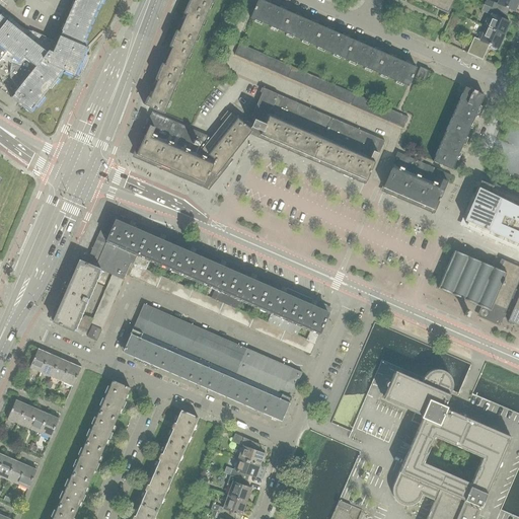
[(74,0),(56,44),(53,43),(54,43),(30,31),(30,32),(21,28),(13,21),(13,20),(8,16),(5,20),(0,15),(0,60),(1,59),(17,67),(20,63),(31,72),(10,97),(29,114),(34,106),(35,107),(44,97),(43,96),(49,88),(50,89),(59,79),(57,78),(62,72),(74,76),(86,48),(83,47),(85,41),(83,40),(99,4),(100,4),(102,0),(74,0)]
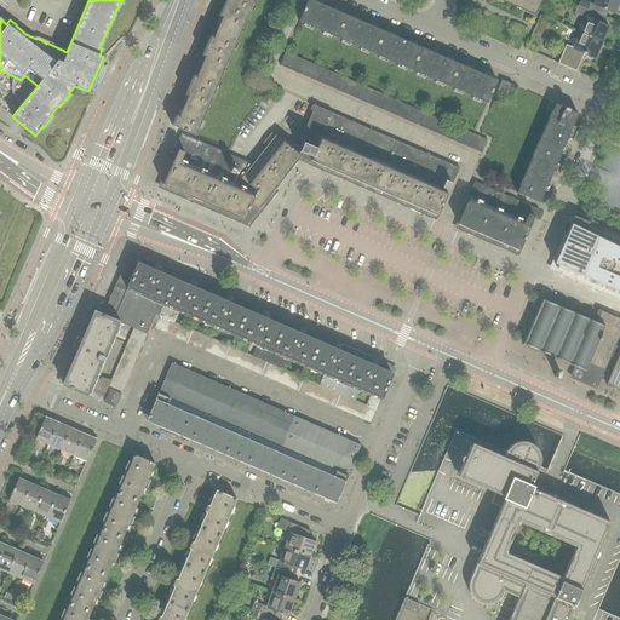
[(176,115),(172,126),(183,131),(195,136),(253,0),(225,0),(219,17),(222,18),(213,38),(211,36),(202,56),(205,58),(196,78),(193,76),(184,96),(188,97),(179,116),(176,115)]
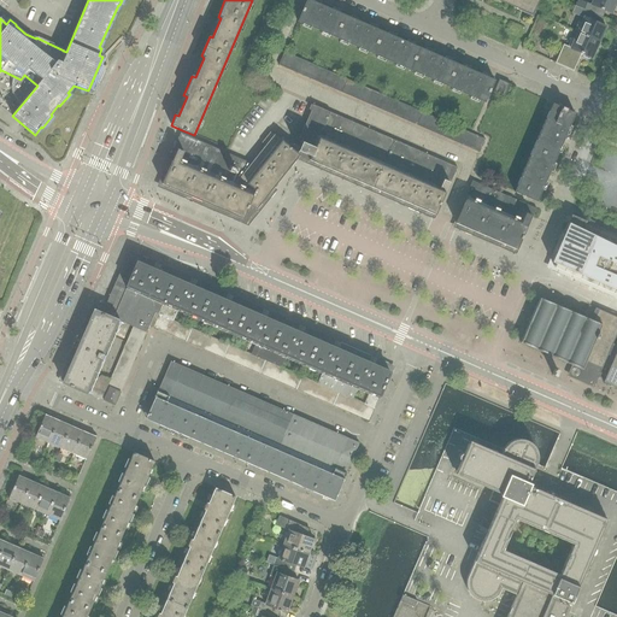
[(335,39),(345,16),(309,0),(306,0),(298,22),(335,39)]
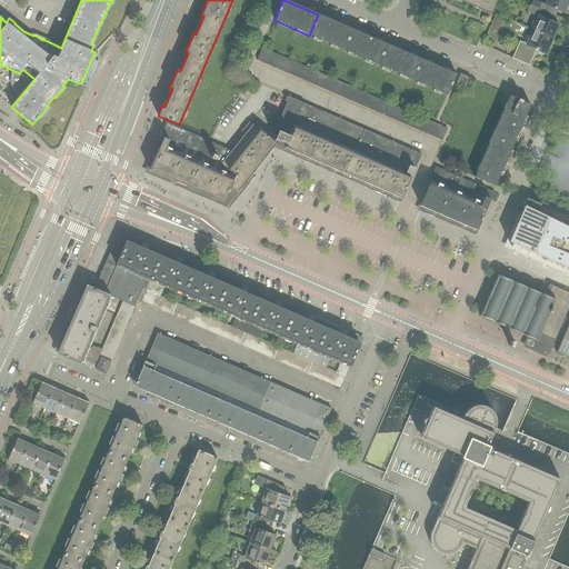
[(472,0),(471,6),(491,13),(496,0),(472,0)]
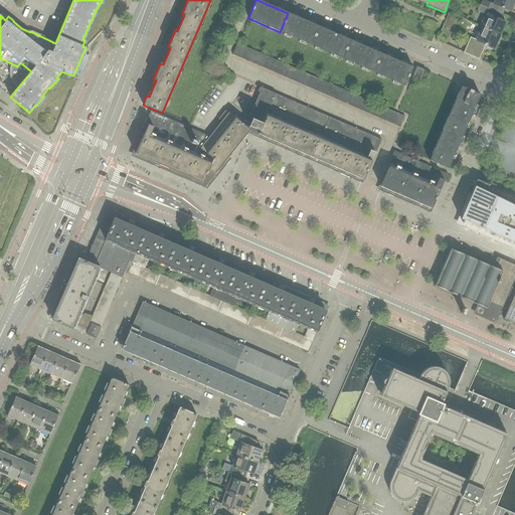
[(491,3),(489,8),(488,8),(502,15),(505,9),(510,12),(514,1),(514,0),(495,0),(494,4),(491,3)]
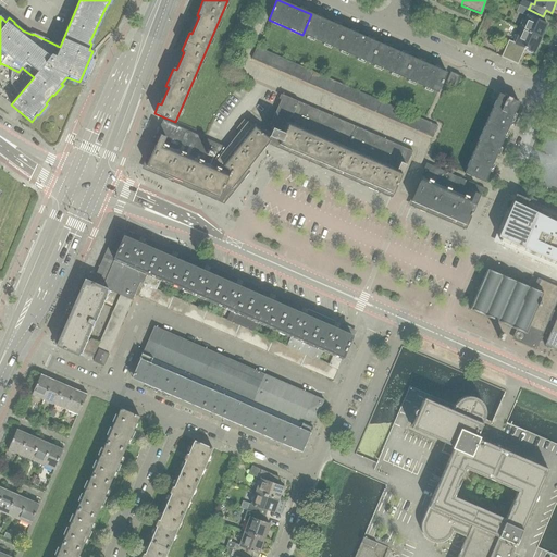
[(541,22),(543,16),(528,9),(529,9),(520,5),(518,11),(525,14),(528,15),(521,29),(541,38),(547,24),(541,22)]
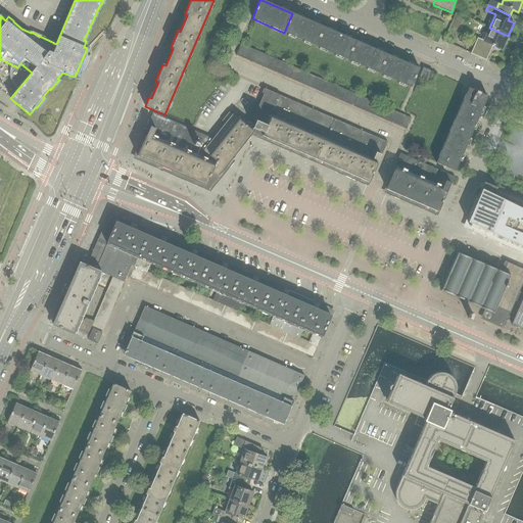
[(316,46),(324,27),(292,13),(284,33),(316,46)]
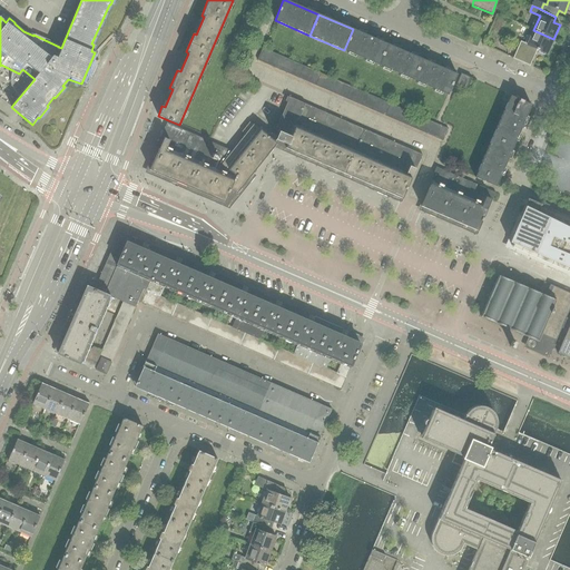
[(379,65),(387,45),(353,29),(344,50),(379,65)]
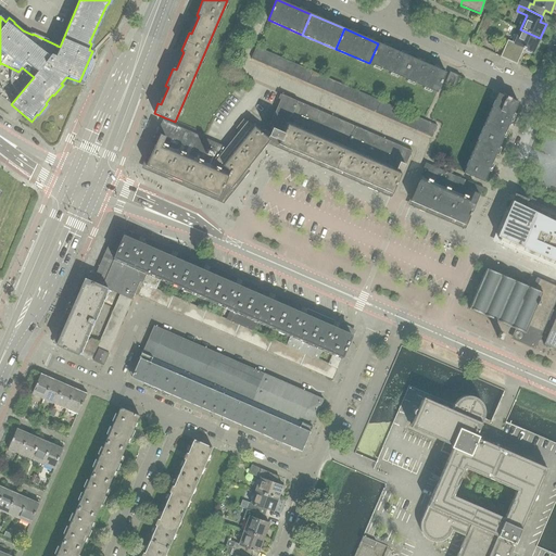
[(533,53),(540,38),(520,29),(514,43),(508,41),(501,57),(517,64),(523,49),(533,53)]
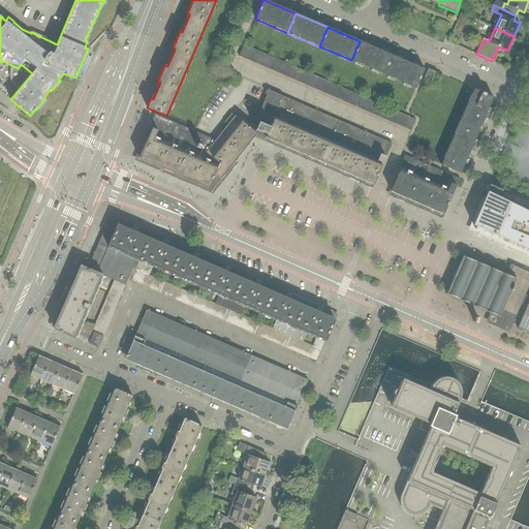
[(383,74),(392,55),(360,41),(351,60),(383,74)]
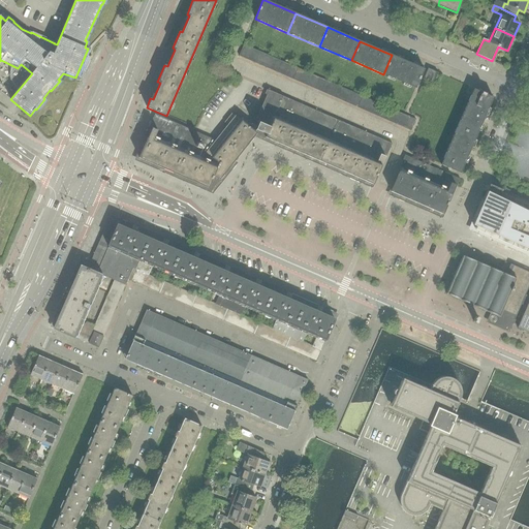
[(249,48),(244,44),(239,56),(244,59),(249,48)]
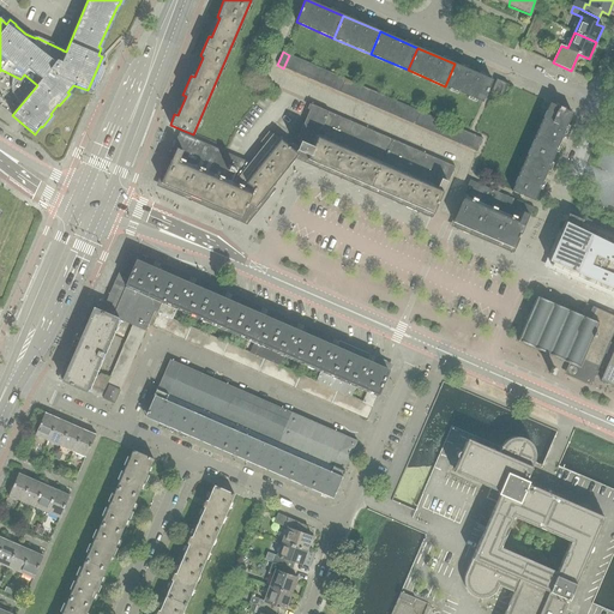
[(290,71),(295,58),(289,55),(283,68),(290,71)]
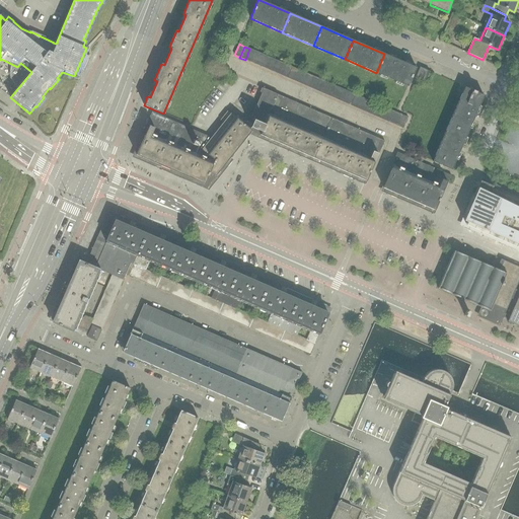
[(250,62),(255,51),(249,49),(245,60),(250,62)]
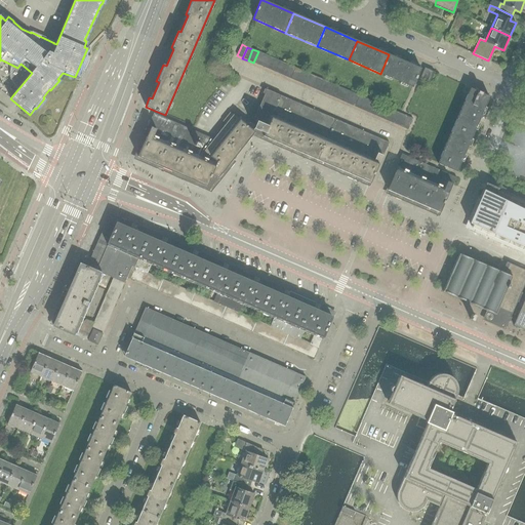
[(258,66),(264,54),(258,51),(253,63),(258,66)]
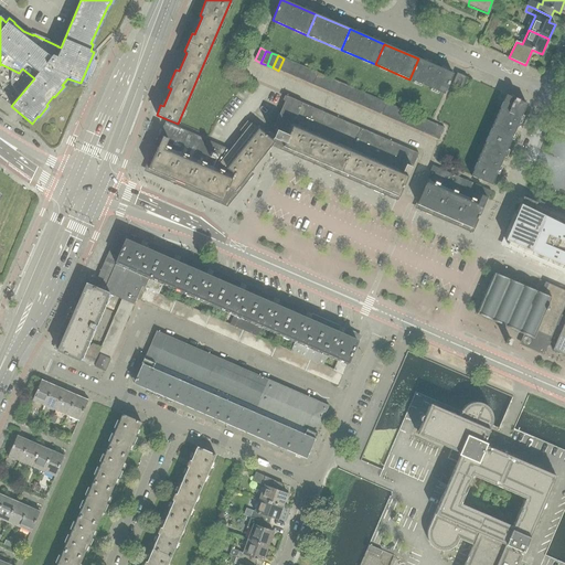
[(284,73),(289,61),(284,59),(278,71),(284,73)]
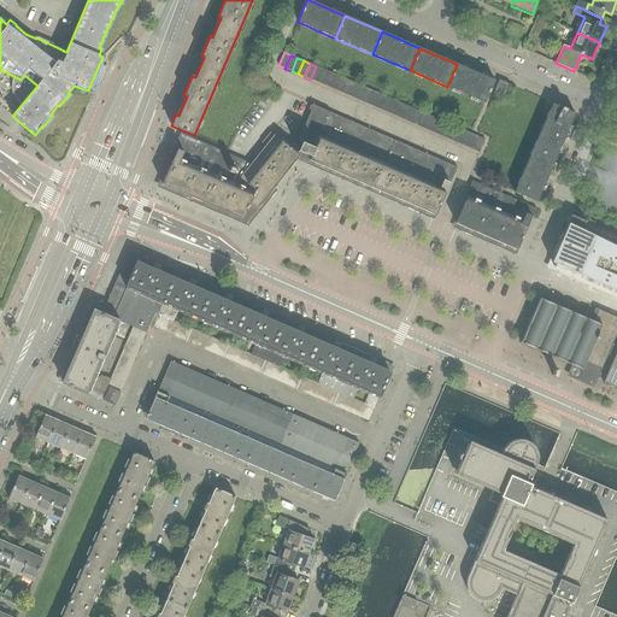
[(485,103),(494,81),(457,64),(447,87),(485,103)]
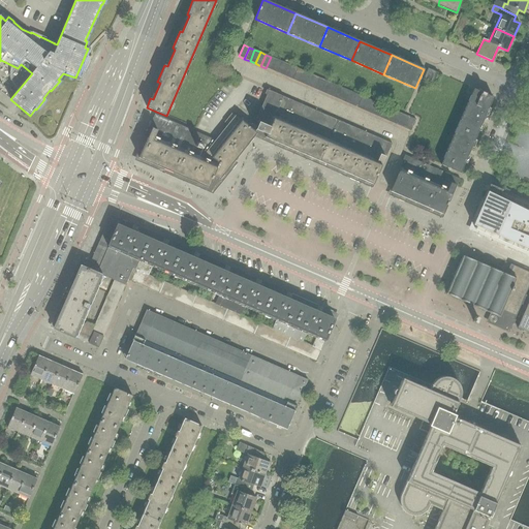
[(271,70),(276,59),(271,57),(266,68),(271,70)]
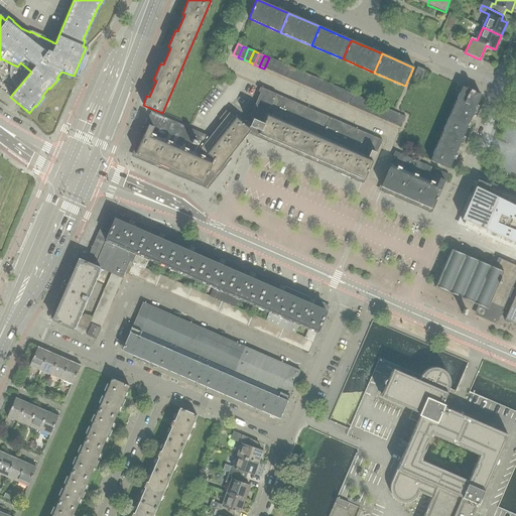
[(269,71),(274,59),(269,57),(264,69),(269,71)]
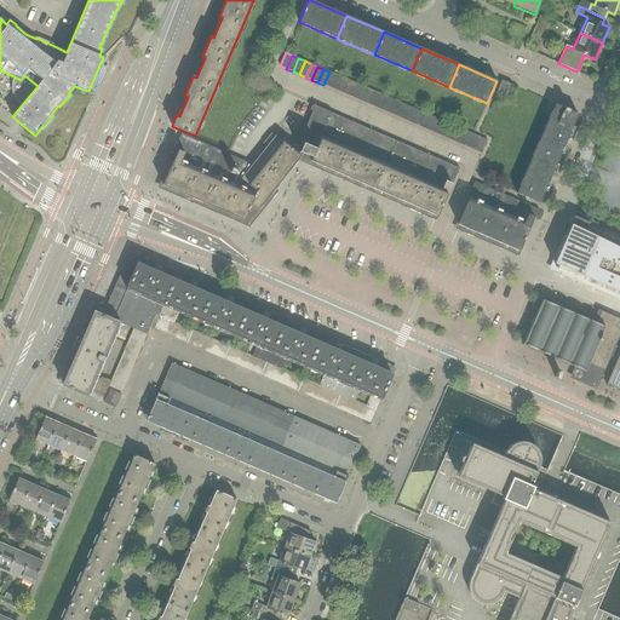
[(331,89),(336,75),(329,72),(323,85),(331,89)]
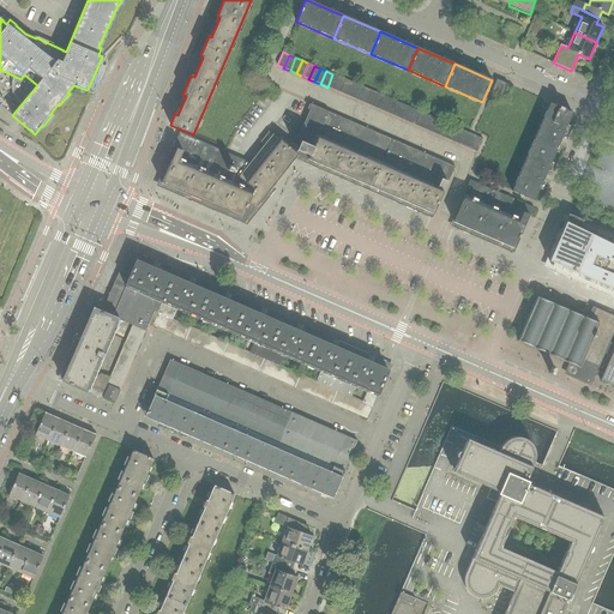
[(333,90),(339,77),(332,74),(327,88),(333,90)]
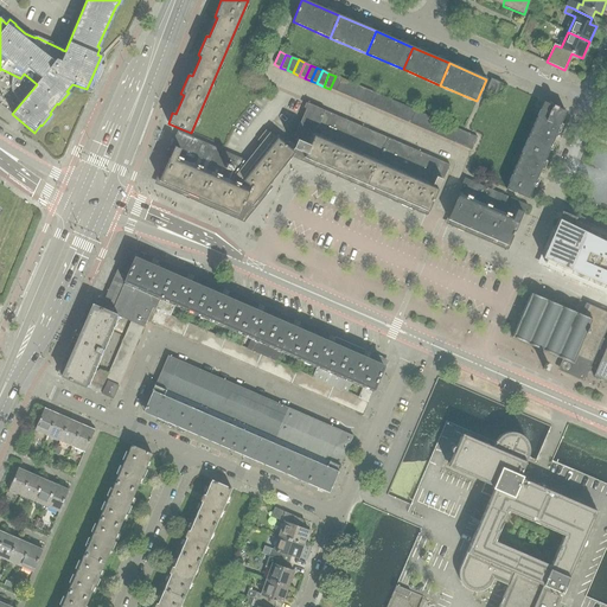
[(336,91),(342,78),(336,76),(330,89),(336,91)]
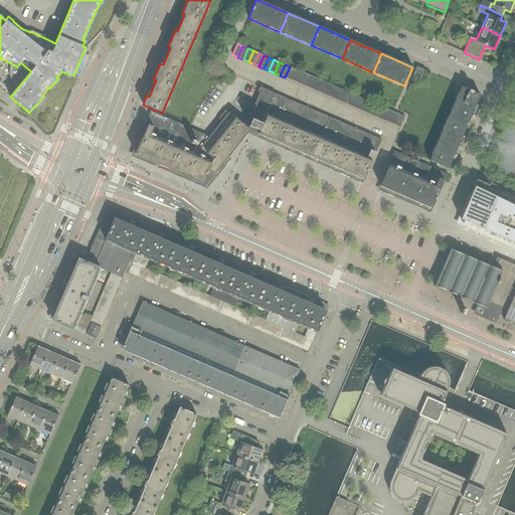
[(290,79),(295,69),(290,66),(285,77),(290,79)]
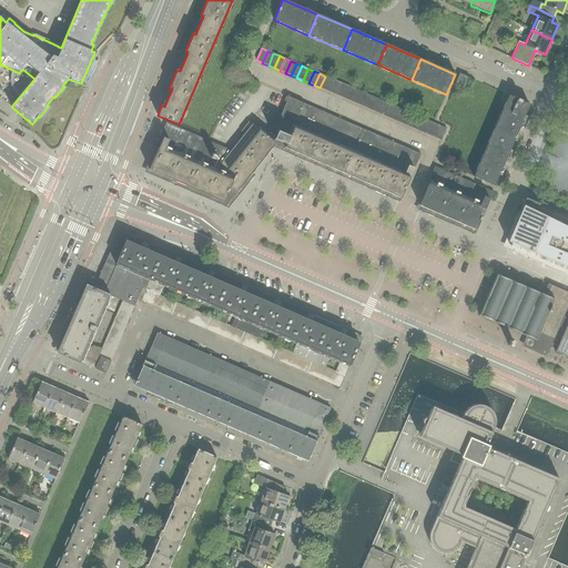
[(454,85),(465,90),(469,78),(459,73),(454,85)]
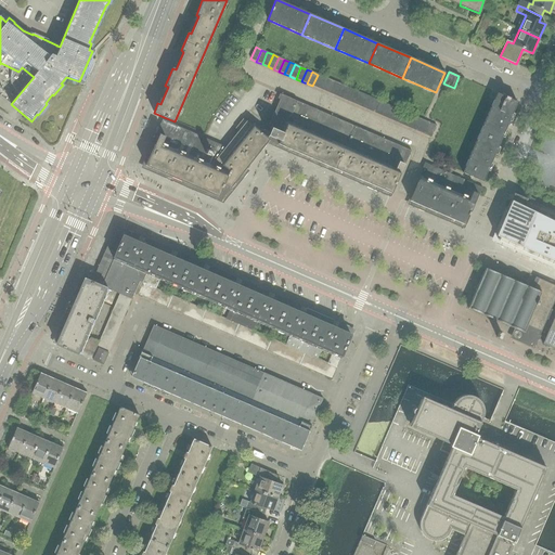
[(319,89),(323,77),(318,75),(312,86),(319,89)]
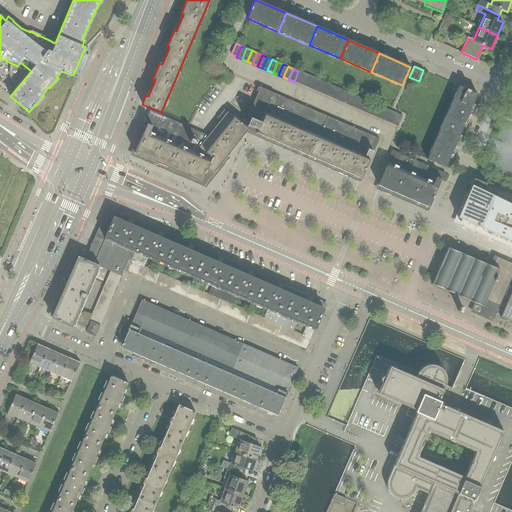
[(299,84),(304,73),(298,71),(294,82),(299,84)]
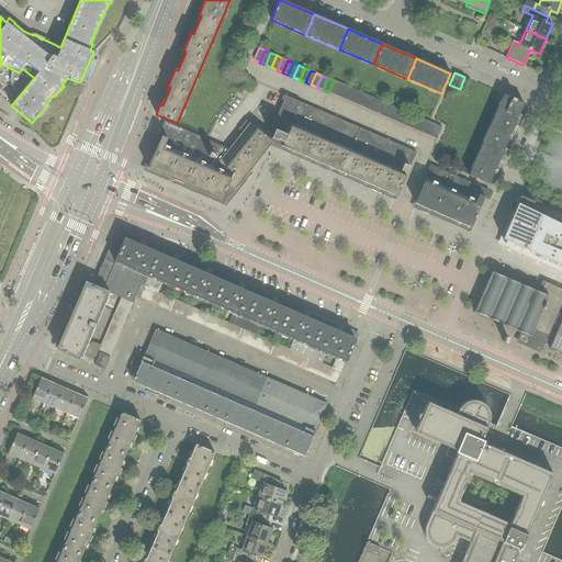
[(334,94),(339,82),(334,80),(328,92),(334,94)]
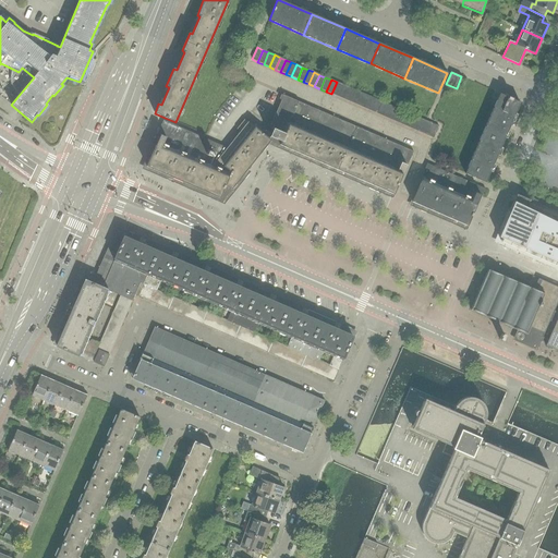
[(337,96),(342,85),(337,82),(331,94),(337,96)]
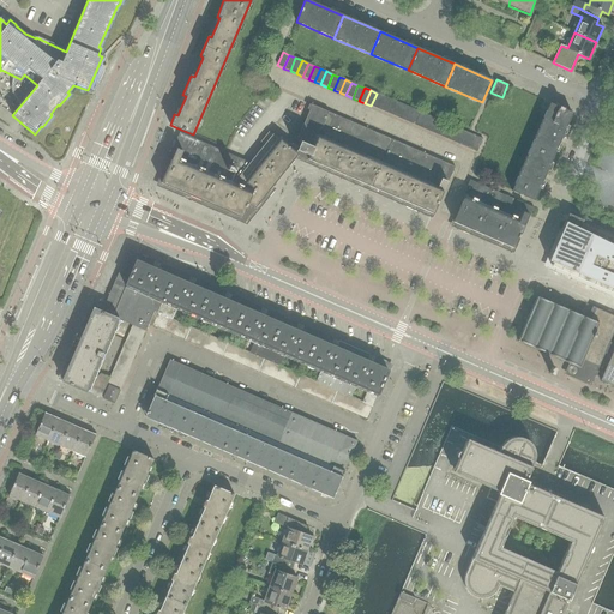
[(377,109),(383,96),(377,94),(371,106),(377,109)]
